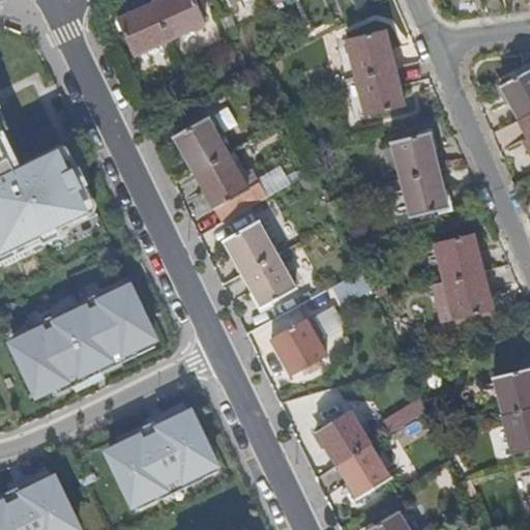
[(168,0),(152,7),(170,43),(204,27),(190,0),(168,0)]
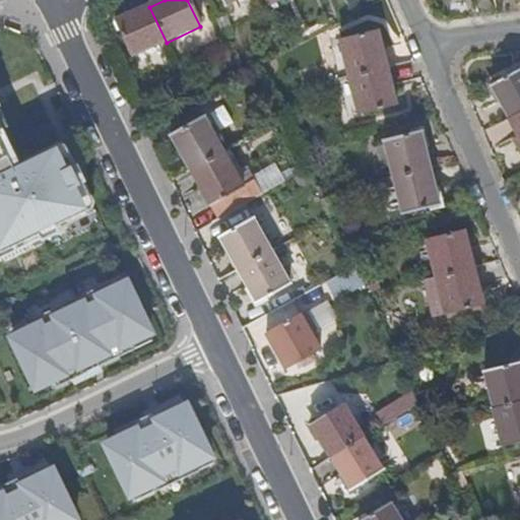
[(218,0),(223,9),(244,0),(218,0)]
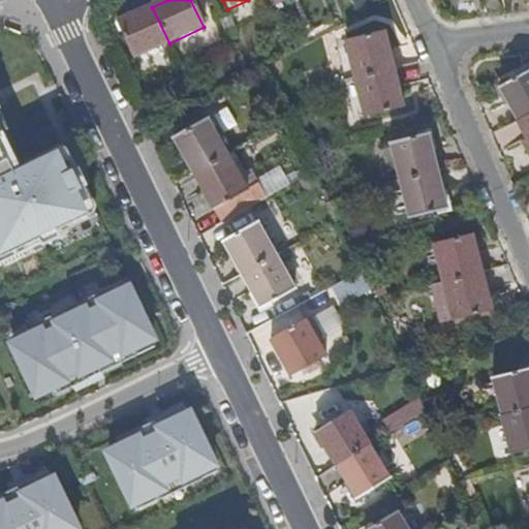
[(133,60),(169,43),(152,7),(131,18),(117,25),(133,60)]
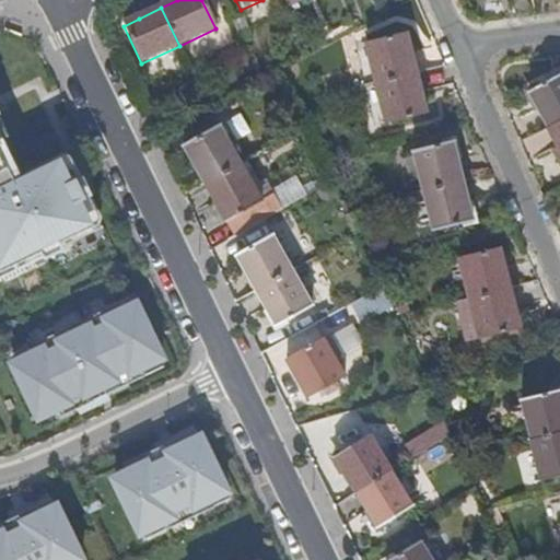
[(376,88),(418,77),(408,37),(365,47),(376,88)]
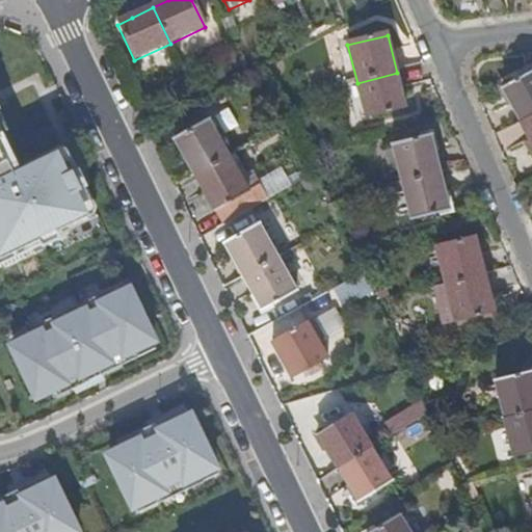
[(397,73),(357,83),(345,85),(356,125),(406,111),(397,73)]
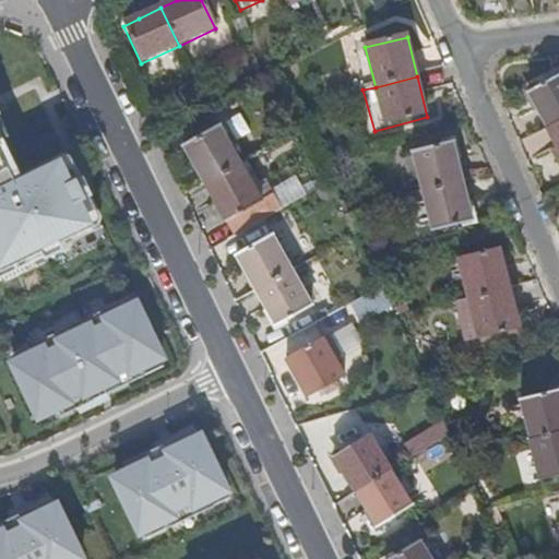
[(546,132),(558,125),(558,78),(527,95),(546,132)]
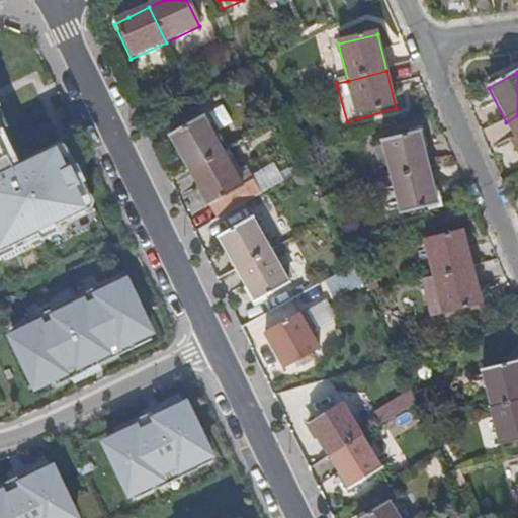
[(517,115),(506,122),(517,144),(517,115)]
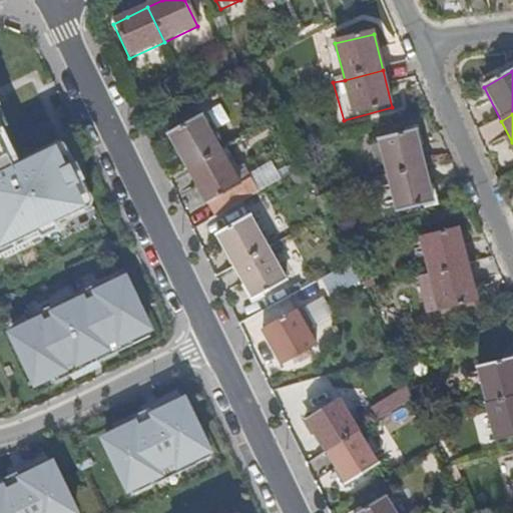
[(189,172),(223,152),(204,117),(169,135),(189,172)]
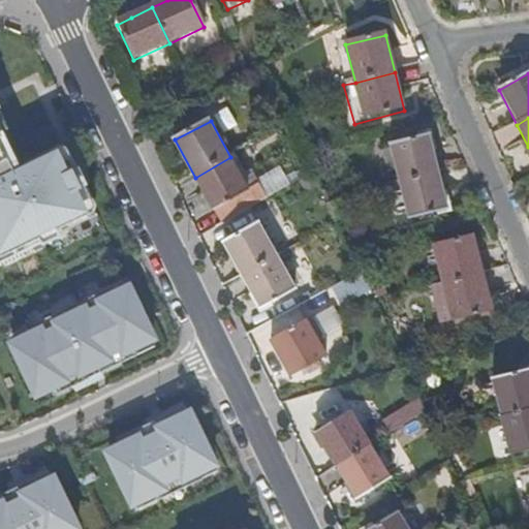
[(0,257),(85,218),(81,212),(88,208),(61,153),(55,156),(52,149),(18,165),(2,132),(0,127),(0,257)]
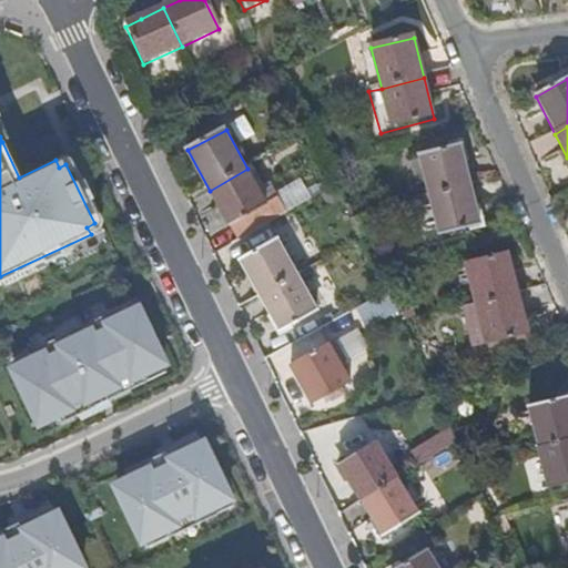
[(428,196),(470,185),(462,145),(419,155),(428,196)]
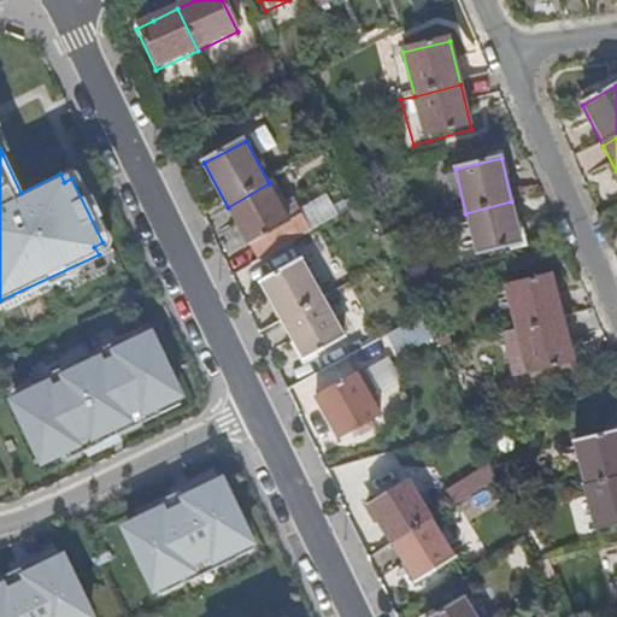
[(289,222),(295,218),(276,180),(269,183),(289,222)]
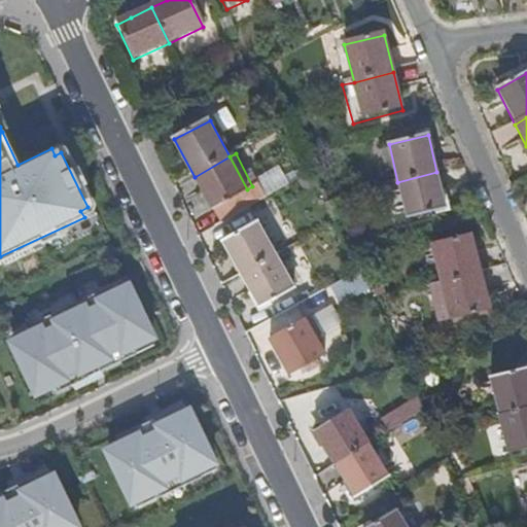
[(230,156),(195,177),(219,225),(288,185),(282,171),(252,186),(247,189),(230,156)]
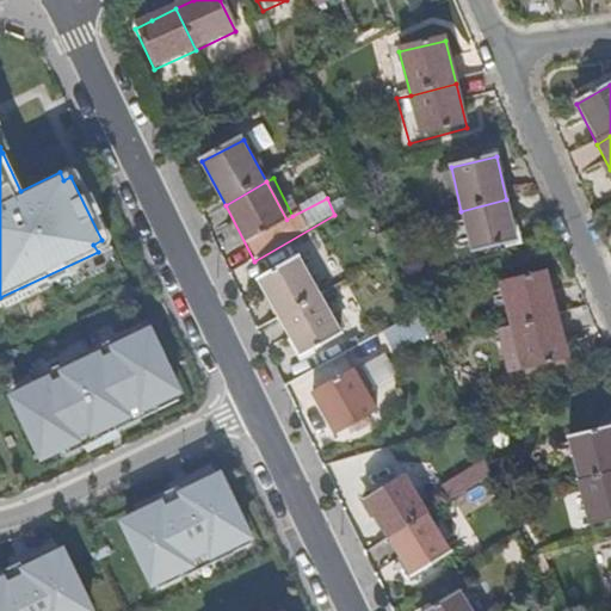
[(506,199),(461,211),(471,255),(517,245),(506,199)]
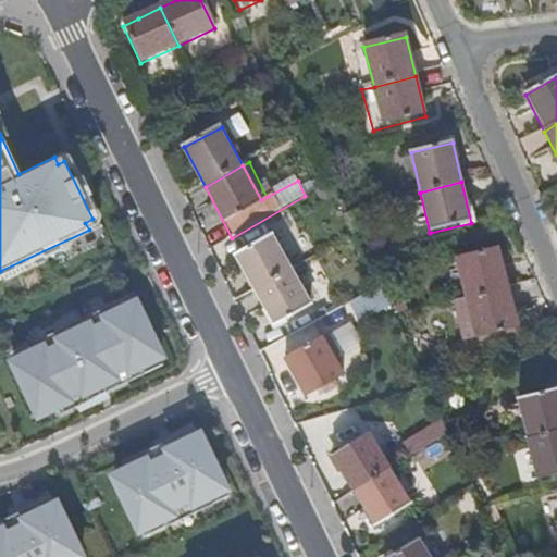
[(234,256),(255,292),(292,271),(271,235),(234,256)]
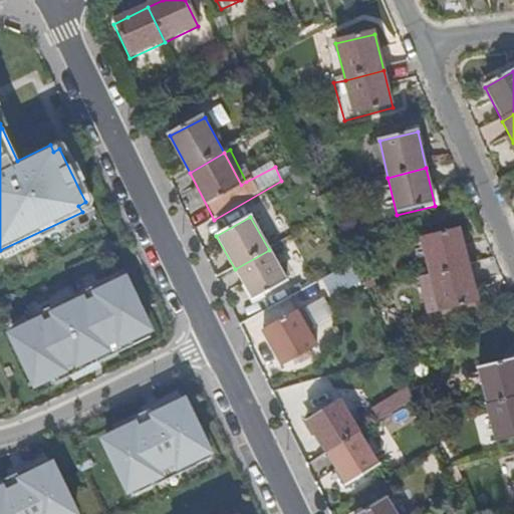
[(431,274),(469,265),(460,228),(421,238),(431,274)]
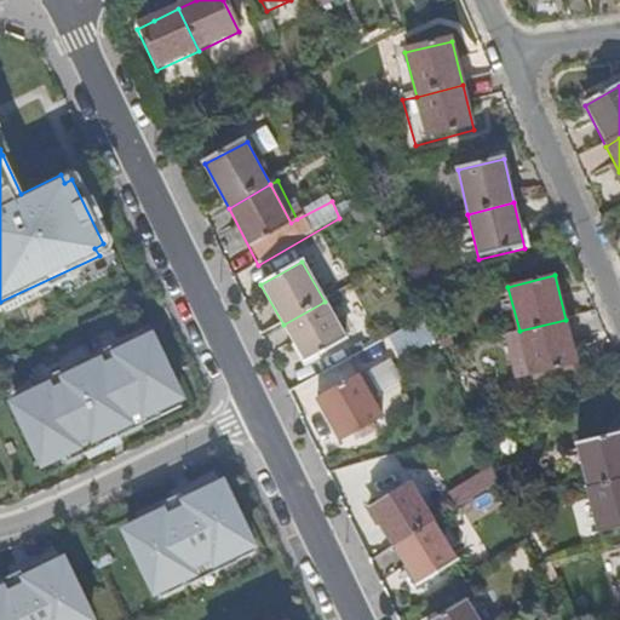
[(325,302),(283,325),(306,366),(348,343),(325,302)]
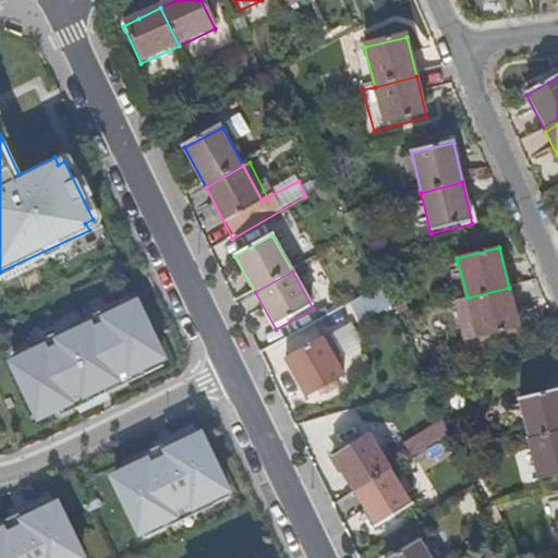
[(509,288),(468,298),(456,301),(465,341),(520,328),(509,288)]
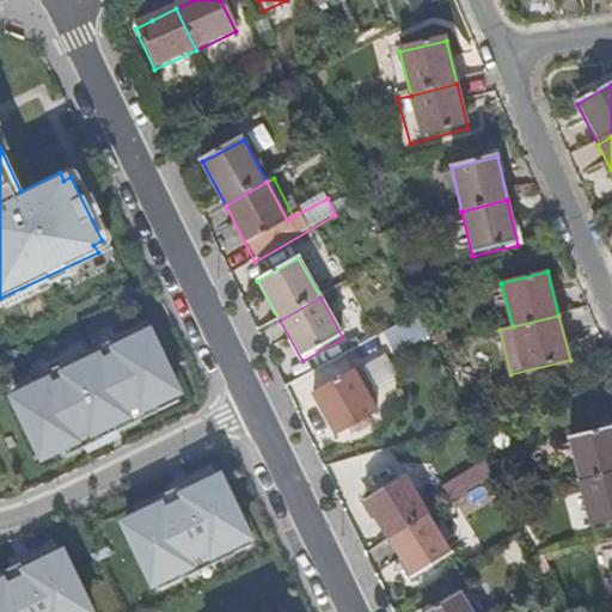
[(37,390),(12,401),(41,459),(56,452),(60,460),(101,441),(96,434),(110,427),(115,435),(157,415),(152,407),(175,396),(147,337),(129,344),(126,337),(86,355),(90,363),(75,371),(72,362),(32,381),(37,390)]
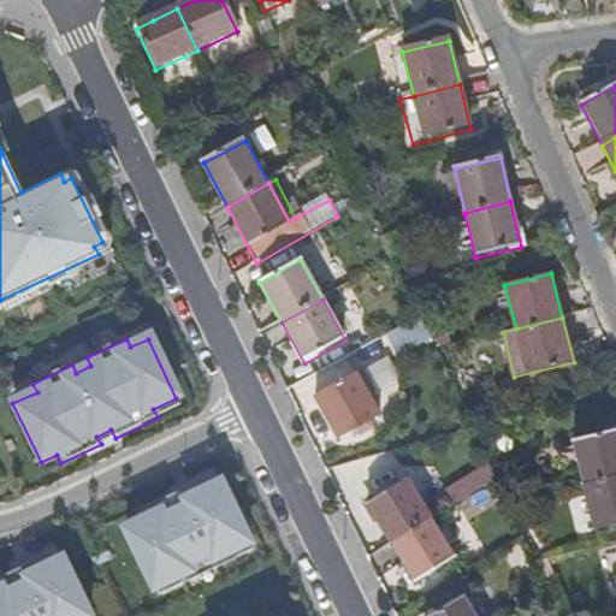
[(356,374),(315,397),(338,439),(379,416),(356,374)]
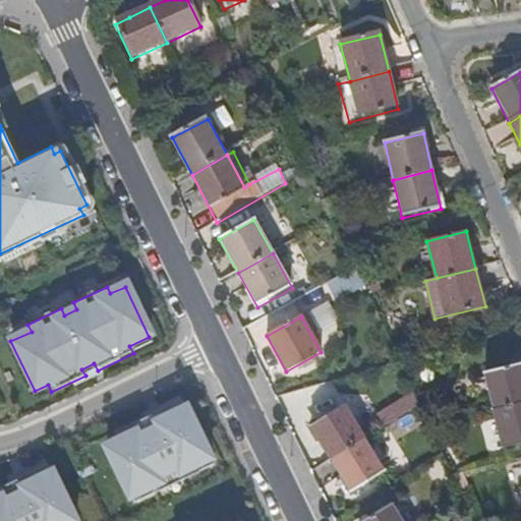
[(494,410),(520,403),(520,364),(484,373),(494,410)]
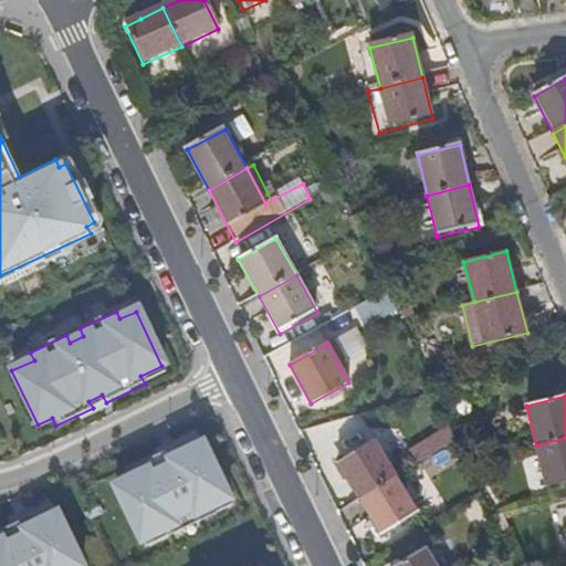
[(423,458),(459,436),(451,422),(416,444),(423,458)]
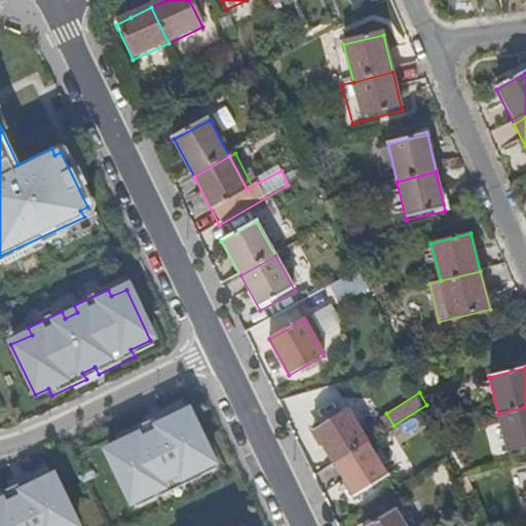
[(189,400),(98,444),(127,506),(219,463),(189,400)]
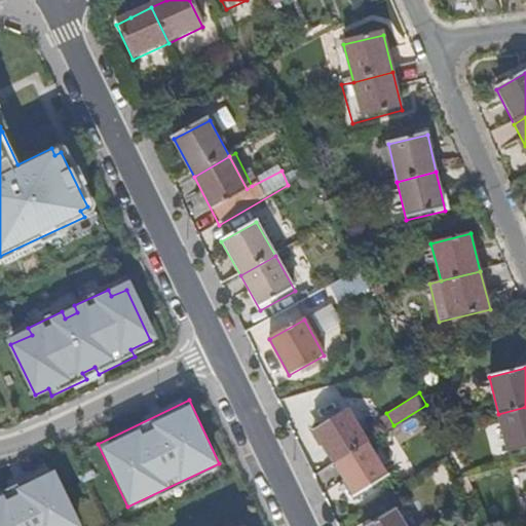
[(525,407),(498,414),(509,453),(525,448),(525,407)]
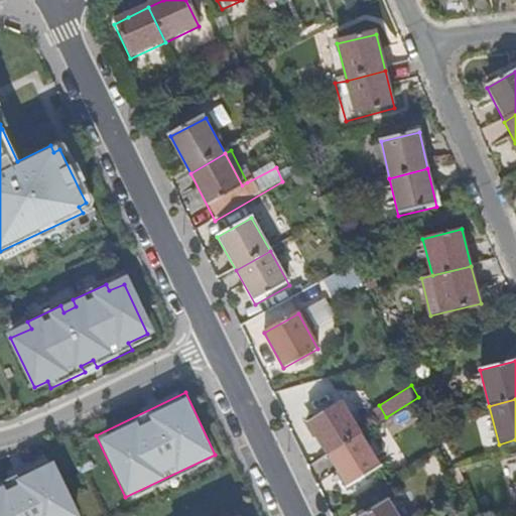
[(329,458),(362,436),(339,400),(306,421),(329,458)]
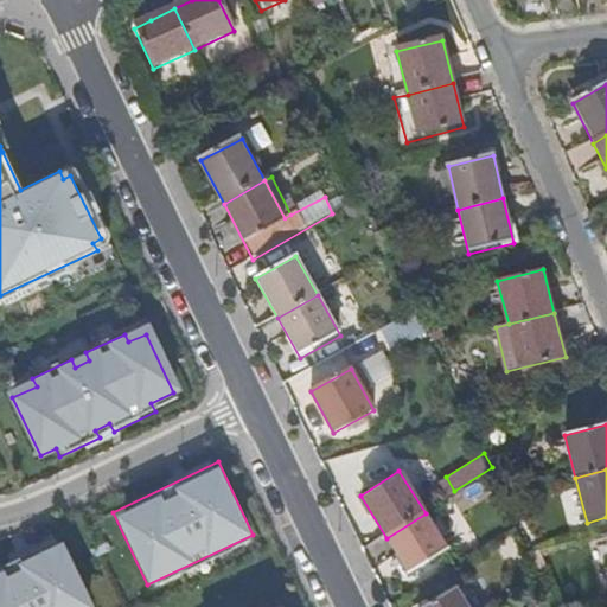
[(426,513),(387,538),(411,575),(449,551),(426,513)]
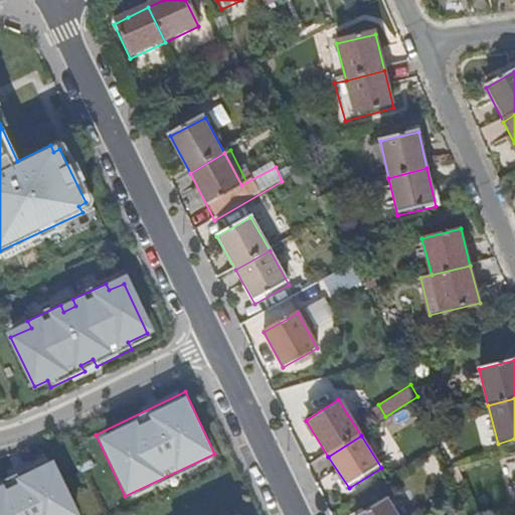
[(77,514),(53,459),(0,484),(0,514),(77,514)]
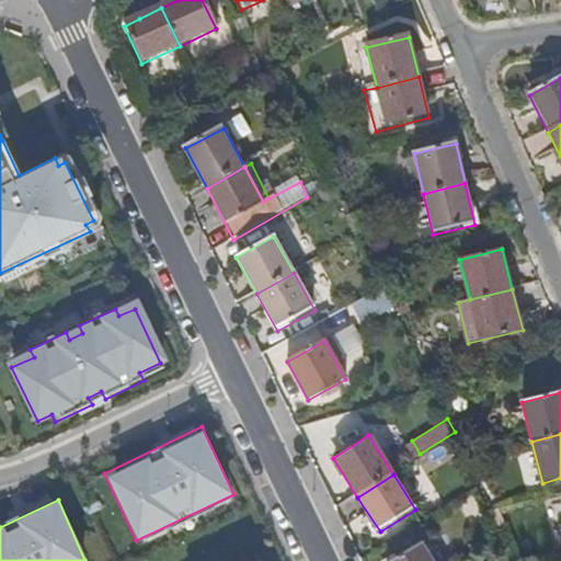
[(432,560),(422,542),(393,560),(432,560)]
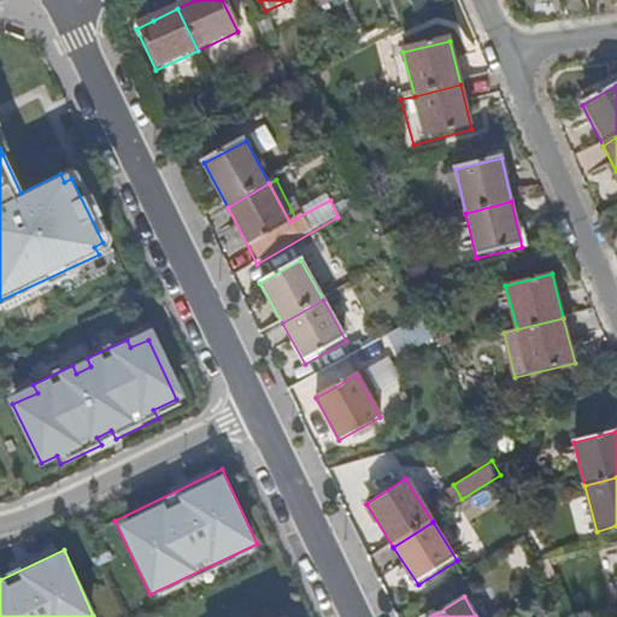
All buildings are outlined.
